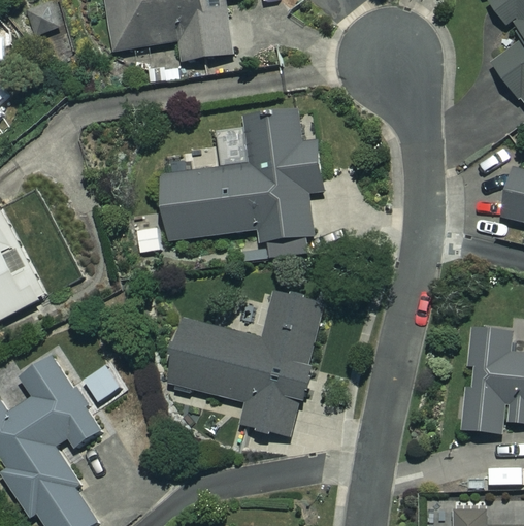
[(105,0),(113,51),(178,40),(182,61),(232,53),(223,0),(105,0)]
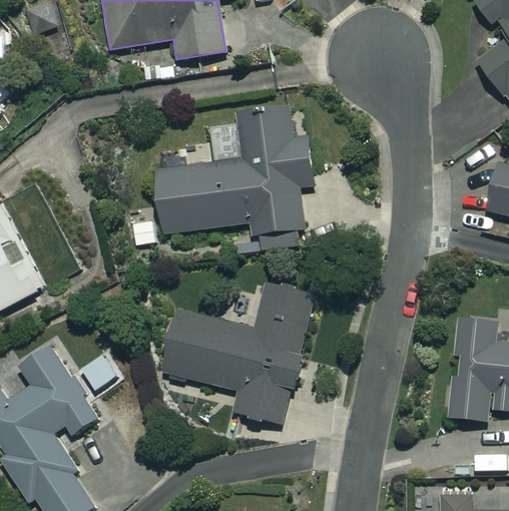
[(474,0),(503,38),(476,59),(508,102),(508,0),(474,0)]
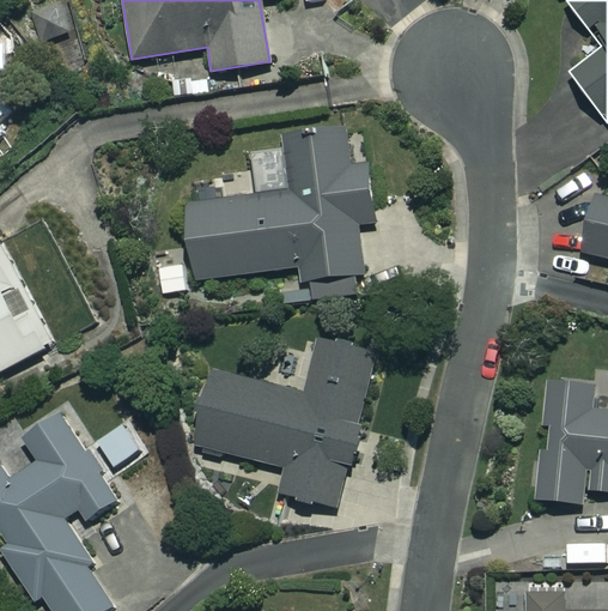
[(351,164),(346,129),(286,137),(289,151),(248,156),(253,197),(187,204),(195,279),(297,267),(299,282),(363,274),(357,224),(376,222),(369,163),(351,164)]
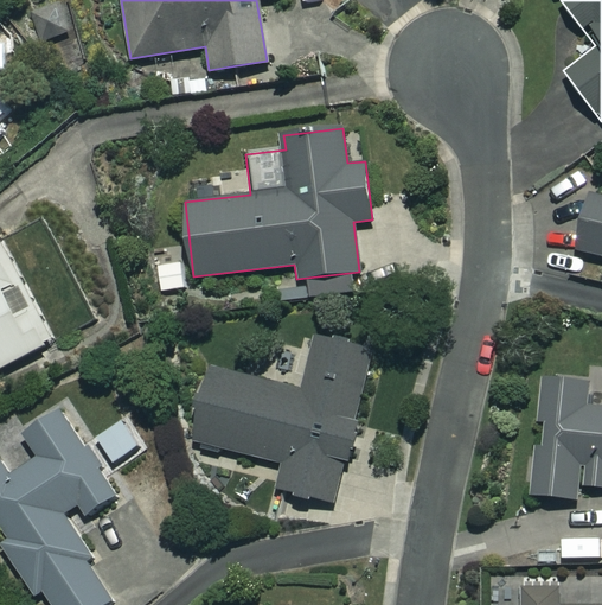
[(601,193),(589,191),(575,249),(601,255),(601,193)]
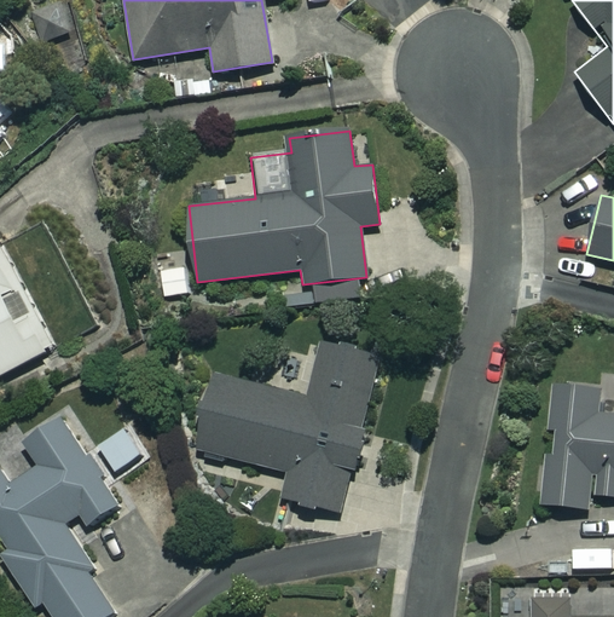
[(0,373),(51,347),(0,247),(0,373)]
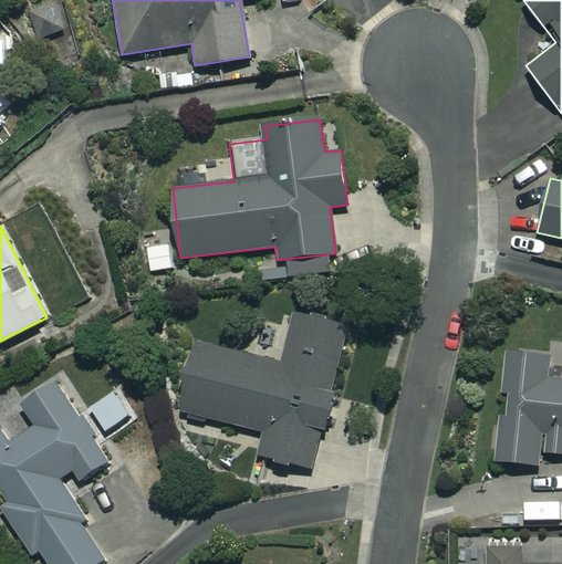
[(343,323),(289,312),(279,359),(194,342),(178,413),(261,430),(256,456),(313,468),(343,323)]
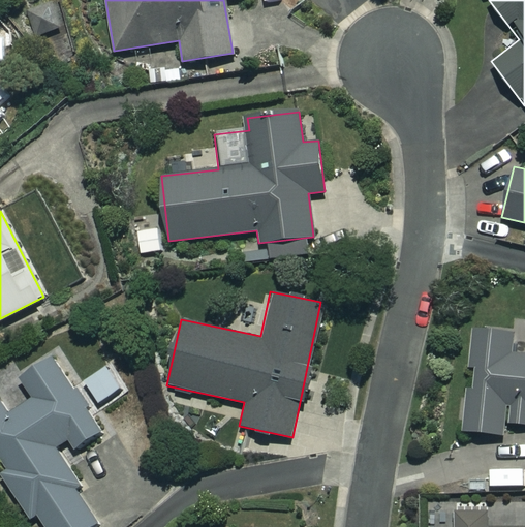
[(514,333),(471,329),(462,430),(502,433),(503,422),(524,423),(524,354),(512,353),(514,333)]
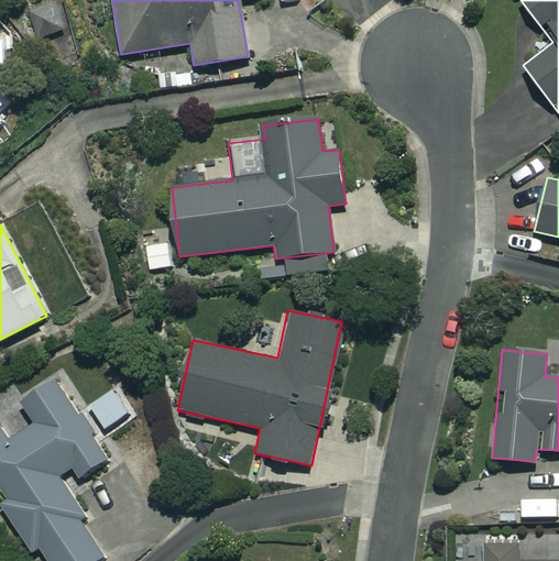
[(107,459),(58,380),(21,403),(34,425),(8,441),(0,429),(0,502),(31,552),(39,547),(47,560),(96,560),(106,554),(57,474),(72,465),(78,476),(107,459)]
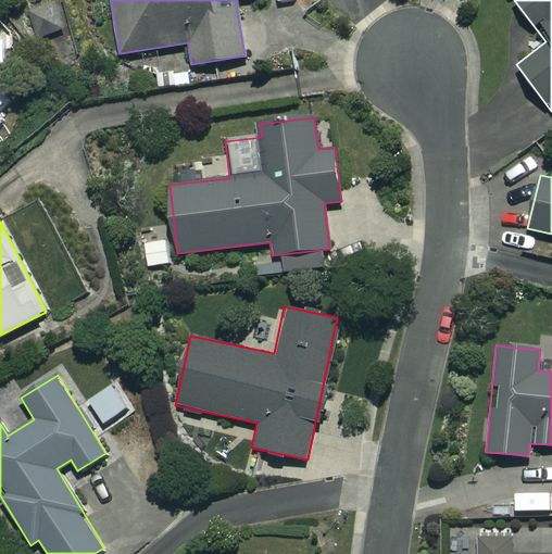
[(510,553),(510,539),(477,539),(477,553),(510,553)]
